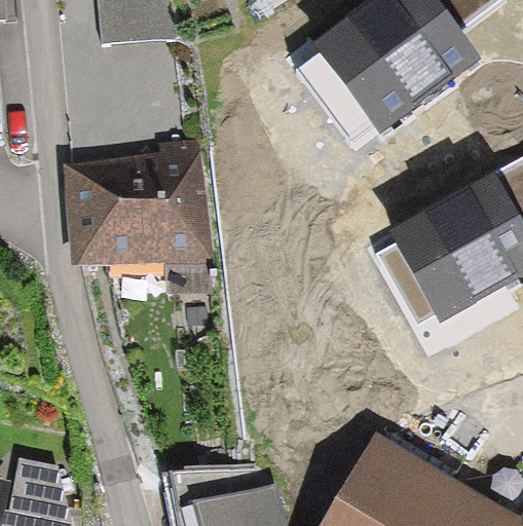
[(96,0),(101,46),(171,43),(164,0),(96,0)]
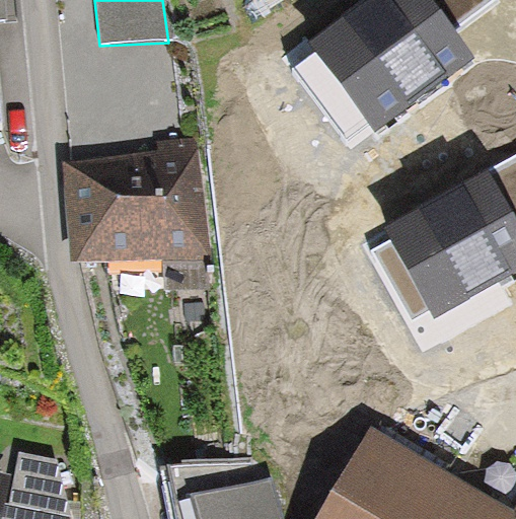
[(316,52),(291,70),(343,140),(366,122),(374,132),(476,57),(458,32),(502,0),(501,0),(363,0),(308,41),(316,52)]
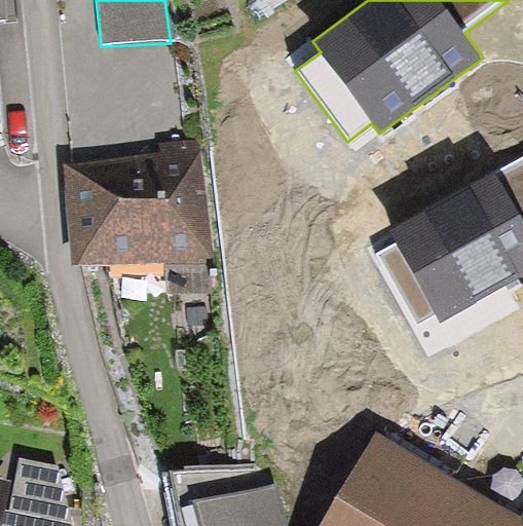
[(67,175),(73,272),(209,264),(201,145),(155,147),(156,170),(67,175)]
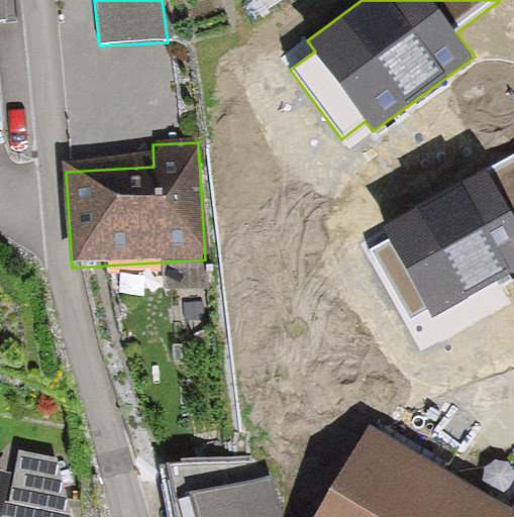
[(513,154),(381,225),(389,241),(371,250),(406,317),(423,308),(428,318),(513,272),(513,154)]
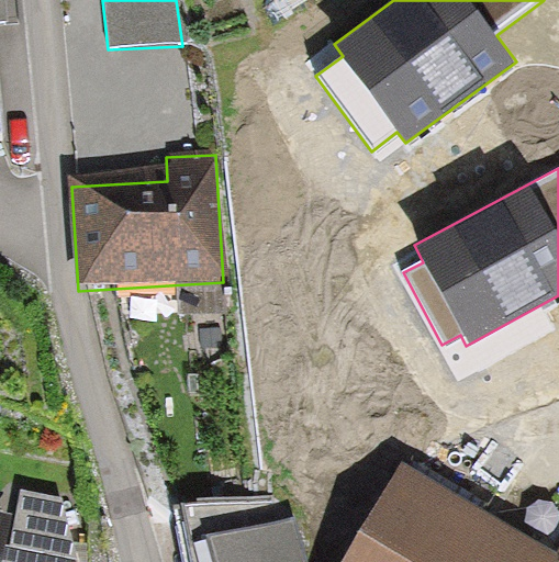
[(558,561),(558,540),(552,551),(400,461),(342,561),(558,561)]
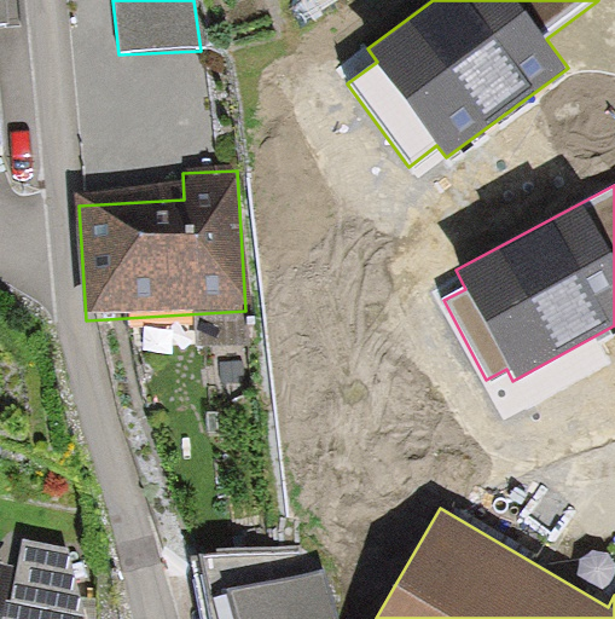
[(300,545),(196,548),(207,618),(335,618),(320,568),(299,572),(300,545)]
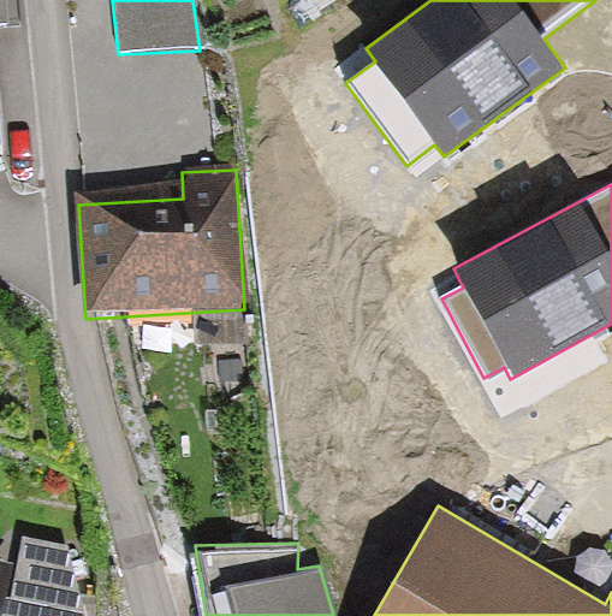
[(79,615),(64,554),(21,544),(6,615),(79,615)]
